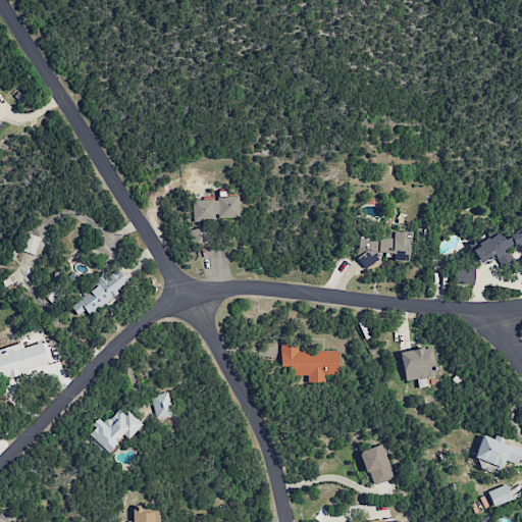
[(239,219),(239,196),(217,197),(217,200),(192,200),(193,220),(239,219)]
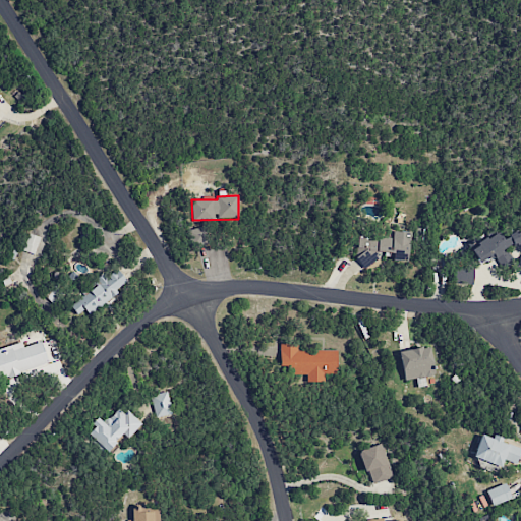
[(189,248),(210,243),(206,225),(185,231),(189,248)]
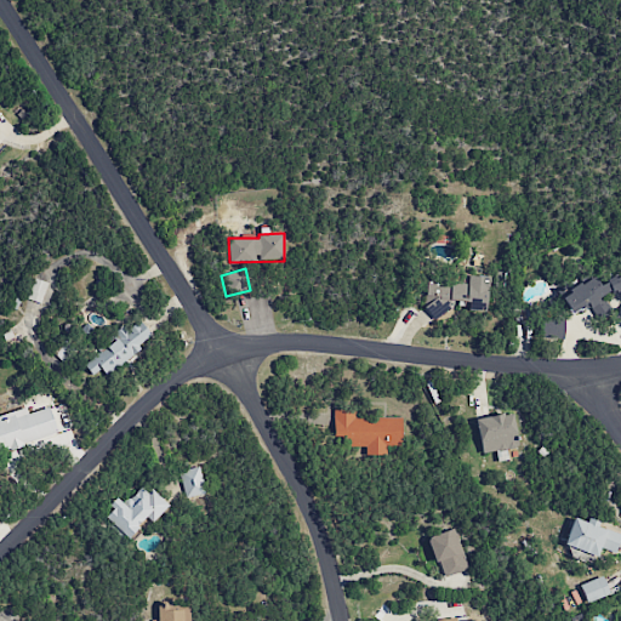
[(560,295),(570,314),(588,305),(597,320),(611,313),(603,297),(620,288),(620,277),(620,273),(599,284),(596,277),(560,295)]
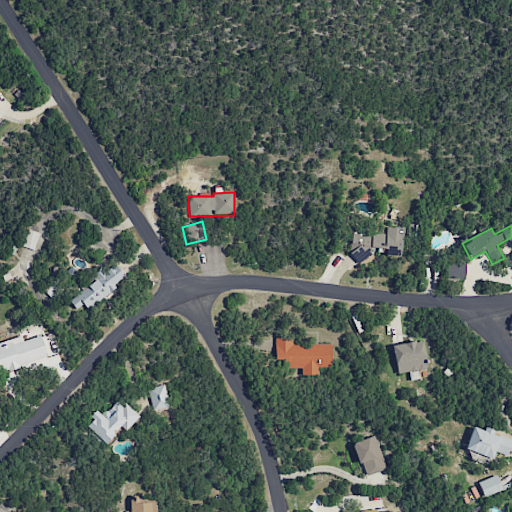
[(402,228),(384,227),(384,231),(352,229),(350,258),(368,259),(369,248),(385,249),(385,255),(400,257),(402,228)]
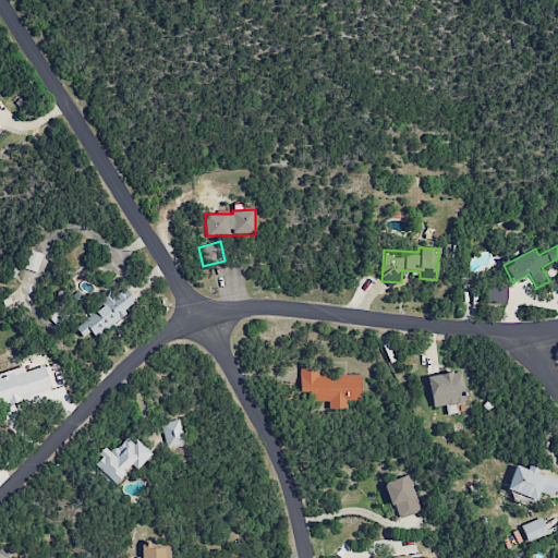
[(36,273),(43,254),(29,250),(23,268),(36,273)]
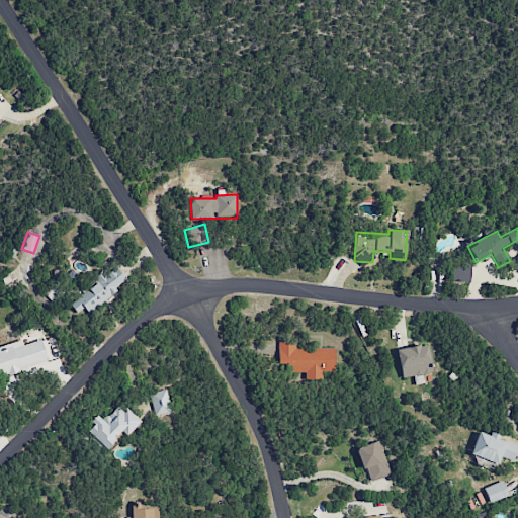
[(88,313),(127,281),(115,266),(98,279),(99,280),(70,304),(77,313),(84,308),(88,313)]
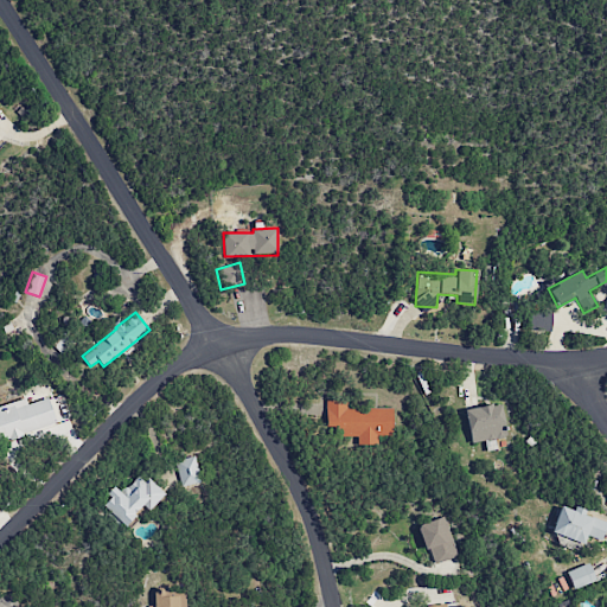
[(528,330),(550,331),(551,312),(529,312),(528,330)]
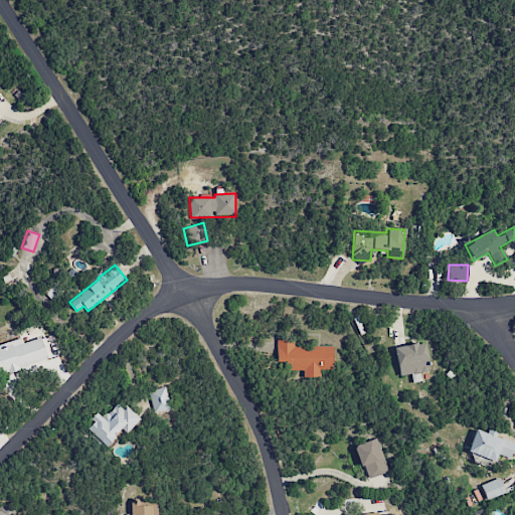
[(0,372),(47,360),(41,337),(23,343),(21,337),(0,343),(0,372)]
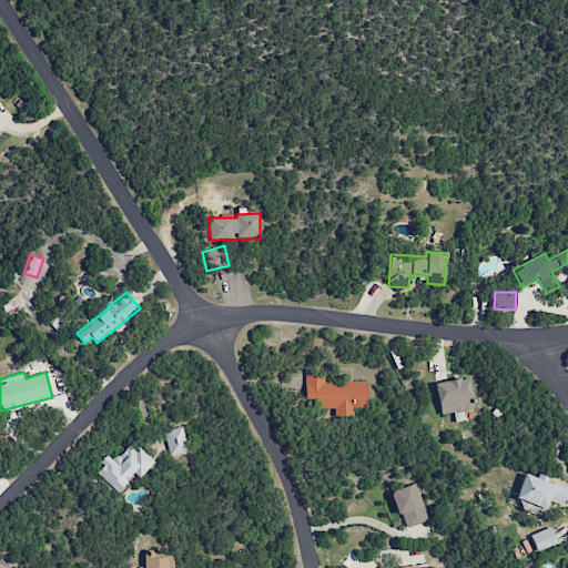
[(367,382),(325,382),(325,375),(306,374),(305,408),(335,408),(334,416),(352,417),(353,408),(367,408),(367,382)]
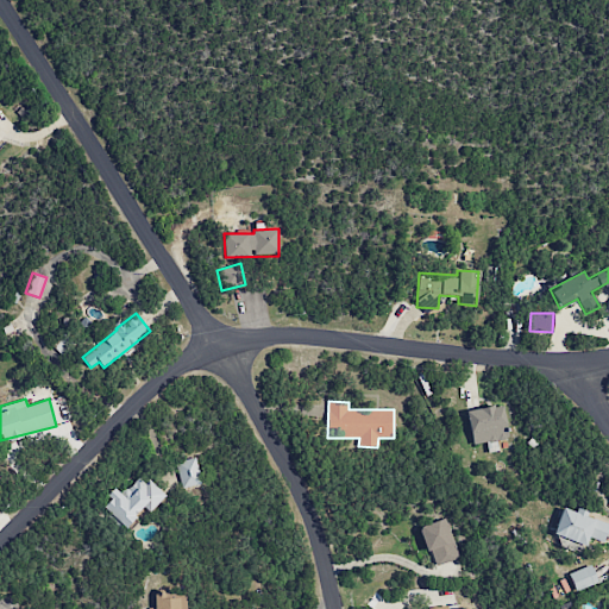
[(502,405),(466,410),(471,444),(508,439),(502,405)]
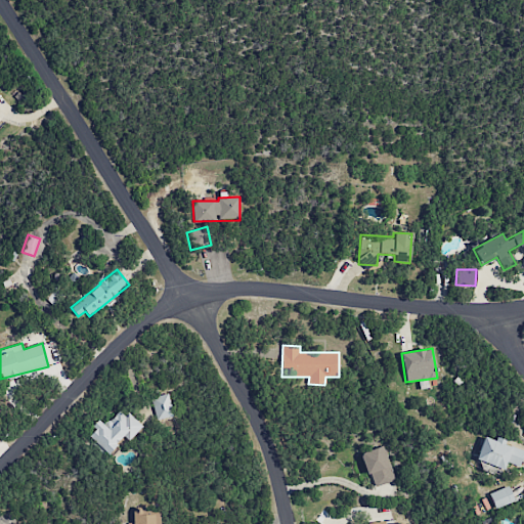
[(142,426),(128,412),(123,418),(117,411),(103,425),(99,421),(86,436),(106,455),(123,437),(128,441),(142,426)]
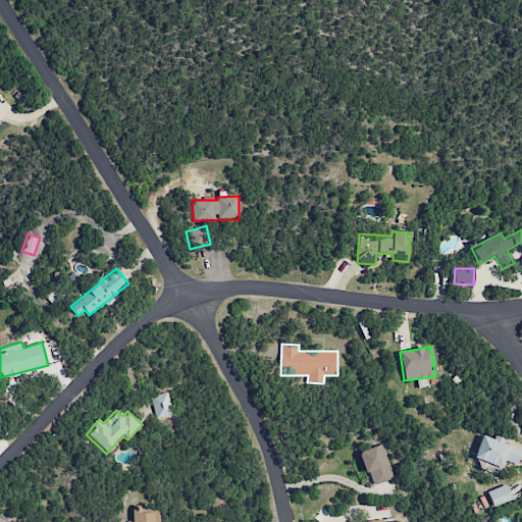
[(501,468),(504,460),(517,465),(521,451),(521,448),(493,438),(493,439),(482,434),(473,458),(501,468)]
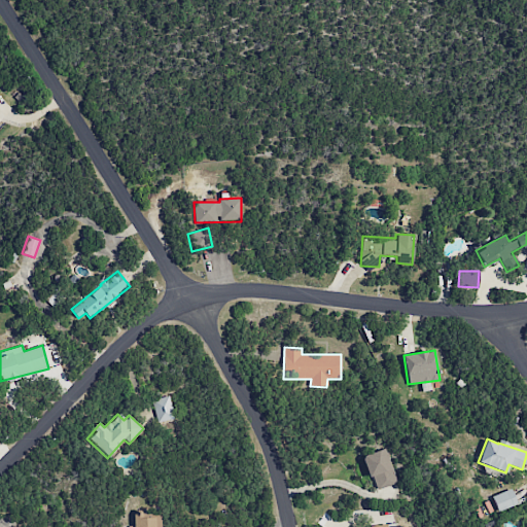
[(397,483),(386,448),(362,456),(375,491),(397,483)]
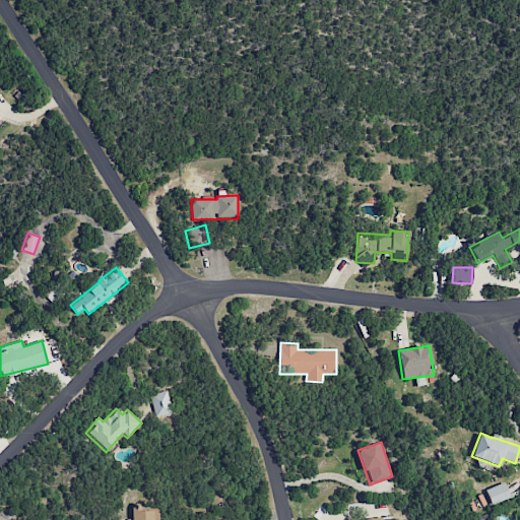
[(484,490),(491,505),(510,498),(505,482),(484,490)]
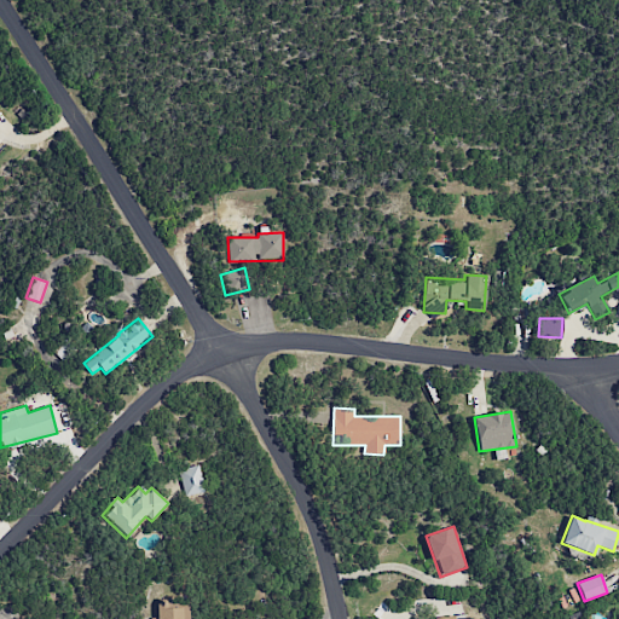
[(189,618),(189,603),(157,603),(157,618),(150,618),(189,618)]
